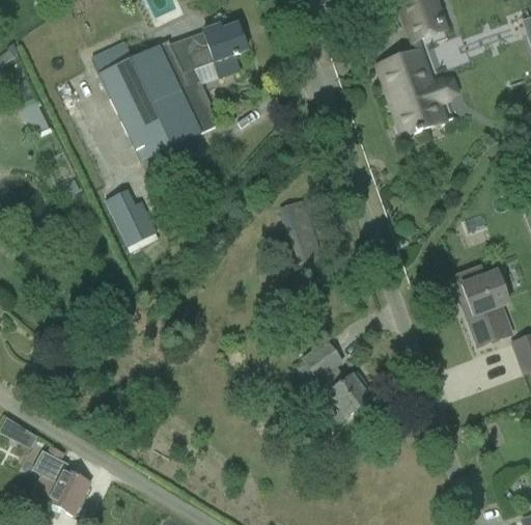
[(401,134),(445,118),(440,104),(447,101),(454,93),(457,92),(451,77),(441,76),(432,79),(420,45),(418,39),(448,29),(437,0),(395,0),(414,51),(381,63),(395,105),(392,106),(401,134)]
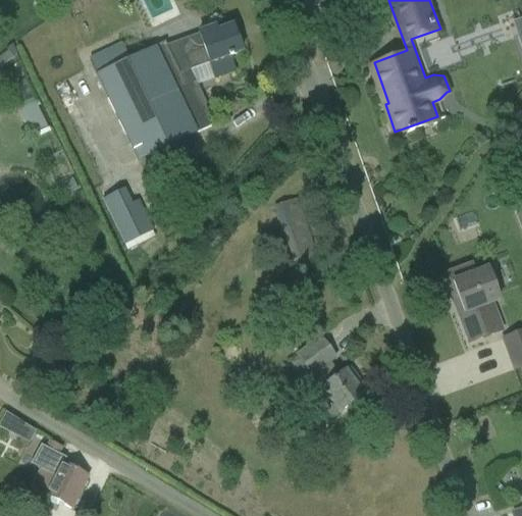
[(198,31),(179,37),(190,66),(209,59),(214,74),(233,67),(229,53),(231,52),(231,51),(242,48),(232,22),(216,28),(214,23),(198,30),(198,31)]
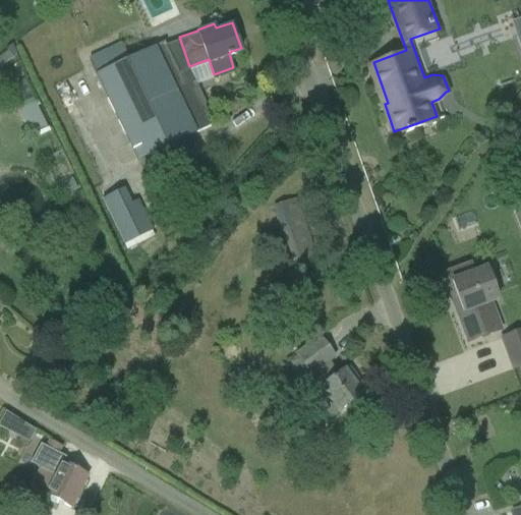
[(129,54),(116,60),(96,70),(137,157),(215,120),(189,66),(179,37),(166,42),(164,38),(129,54)]
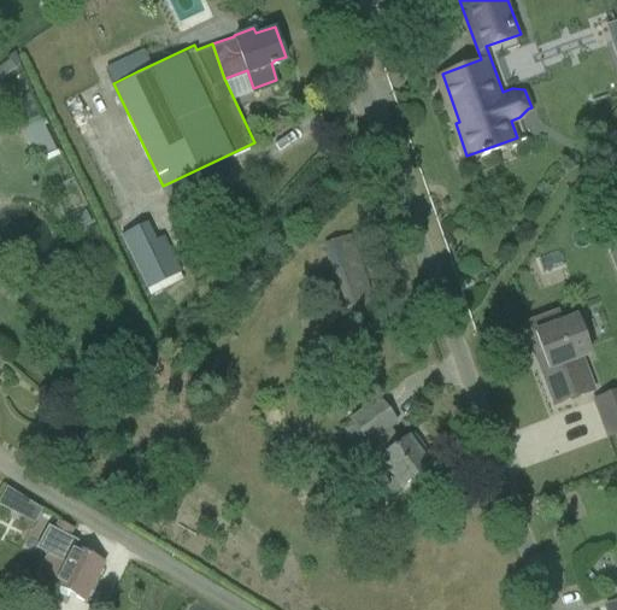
[(137,71),(153,64),(145,47),(129,54),(137,71)]
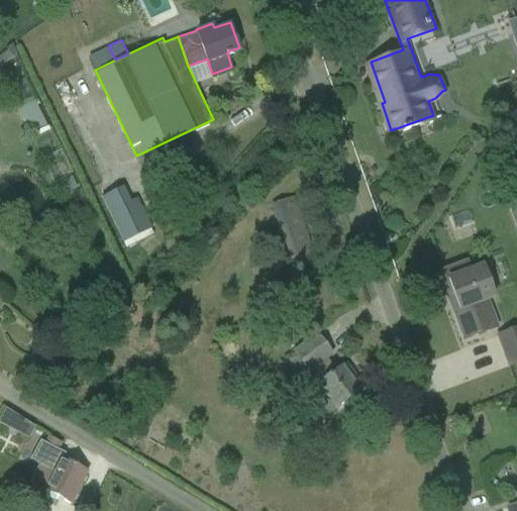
[(21,103),(33,129),(46,122),(34,97),(21,103)]
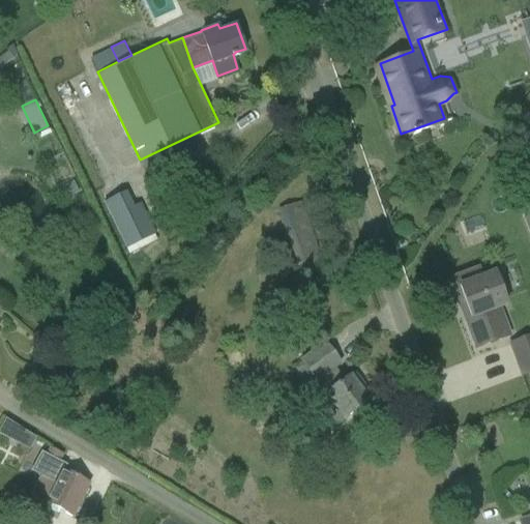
[(72,177),(62,182),(66,193),(78,187),(72,177)]
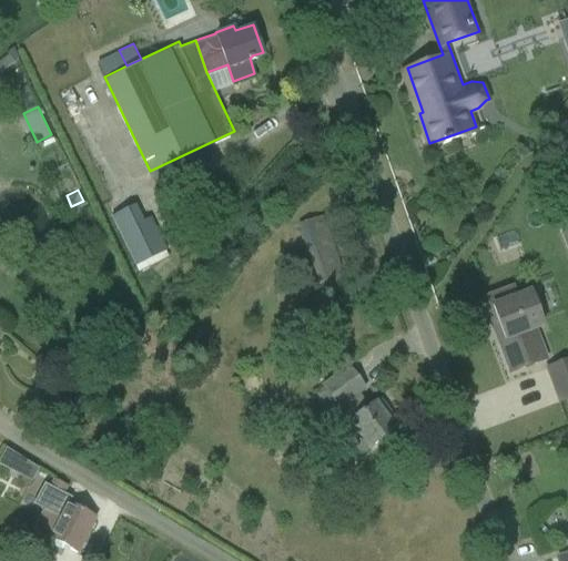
[(135,200),(111,212),(135,263),(168,248),(151,213),(143,217),(135,200)]
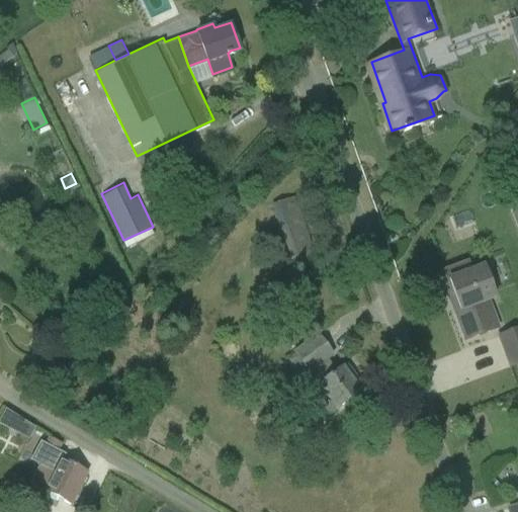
[(294,266),(317,259),(293,192),(271,200),(294,266)]
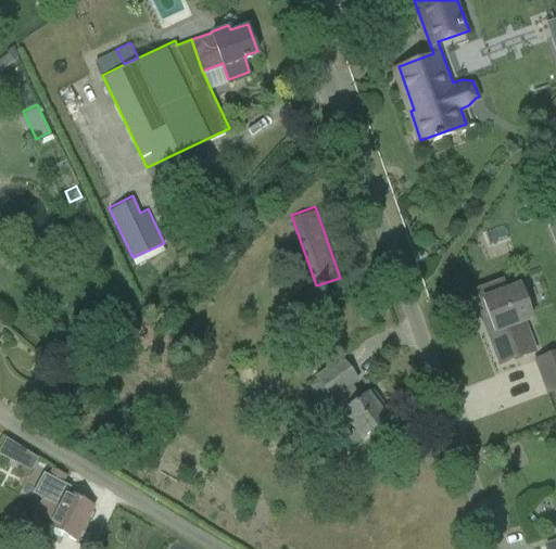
[(507,284),(504,276),(471,288),(472,289),(478,286),(493,328),(488,330),(500,360),(536,346),(527,320),(533,318),(520,280),(507,284)]
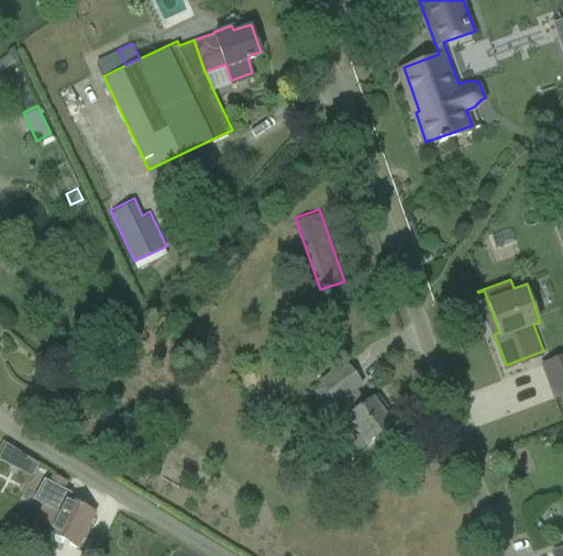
[(562,390),(562,353),(543,360),(555,393),(562,390)]
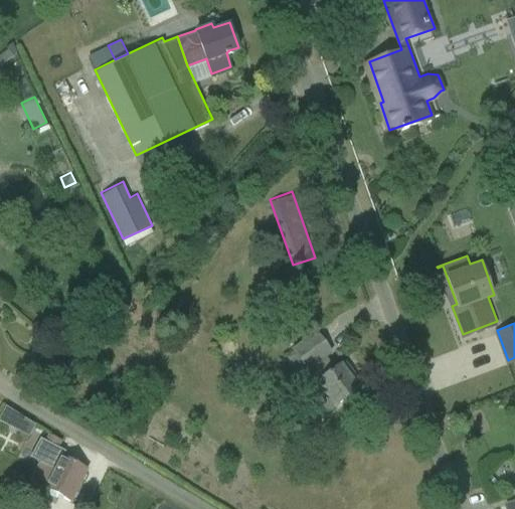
[(316,329),(292,347),(321,389),(314,395),(325,410),(358,386),(349,374),(354,370),(345,358),(334,366),(325,353),(330,349),(316,329)]
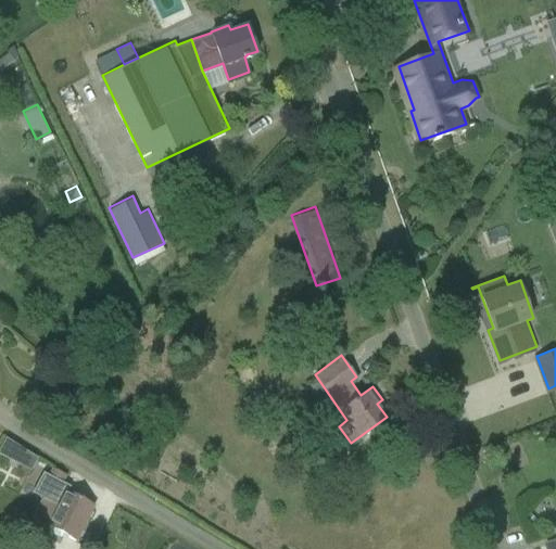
[(34,375),(48,385),(58,370),(43,361),(34,375)]
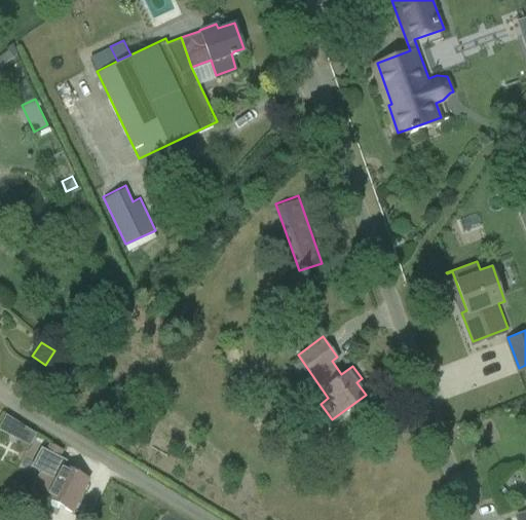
[(0,428),(30,442),(36,428),(4,412),(0,420),(0,428)]
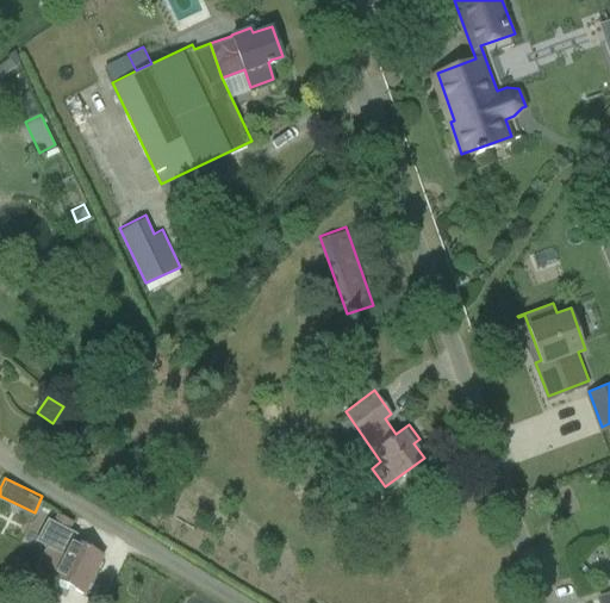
[(45,546),(36,565),(82,589),(101,552),(73,538),(75,534),(47,520),(47,521),(49,522),(39,541),(45,545),(44,546),(45,546)]
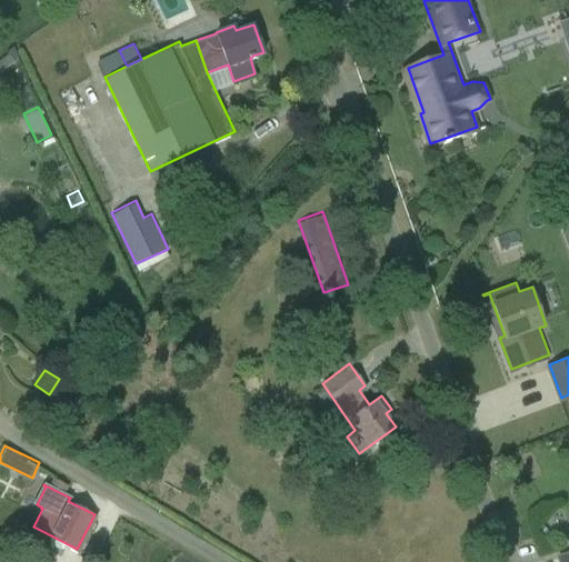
[(550,528),(543,522),(537,529),(545,534),(550,528)]
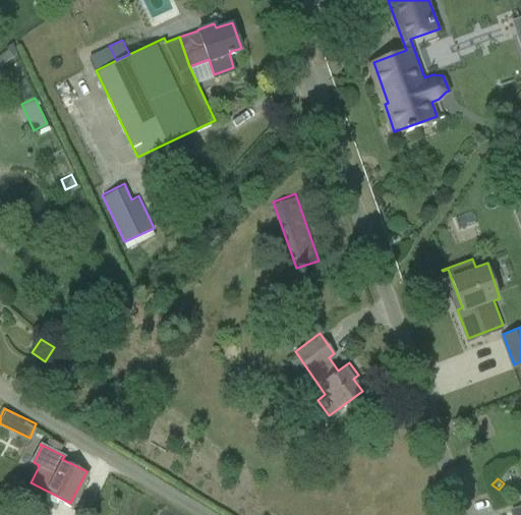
[(520,514),(520,505),(511,508),(513,514),(520,514)]
